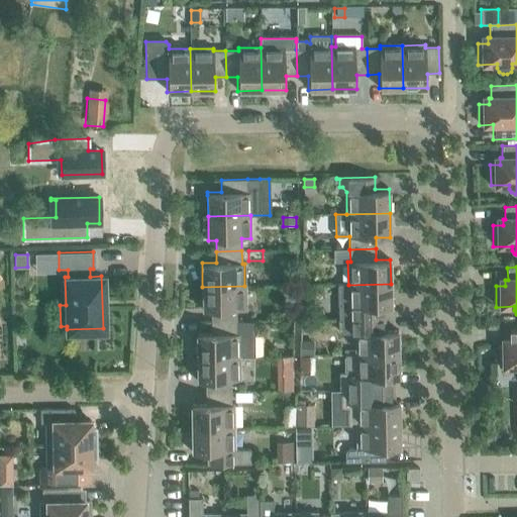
[(391,284),(348,285),(338,285),(339,320),(384,319),(383,308),(391,308),(391,284)]
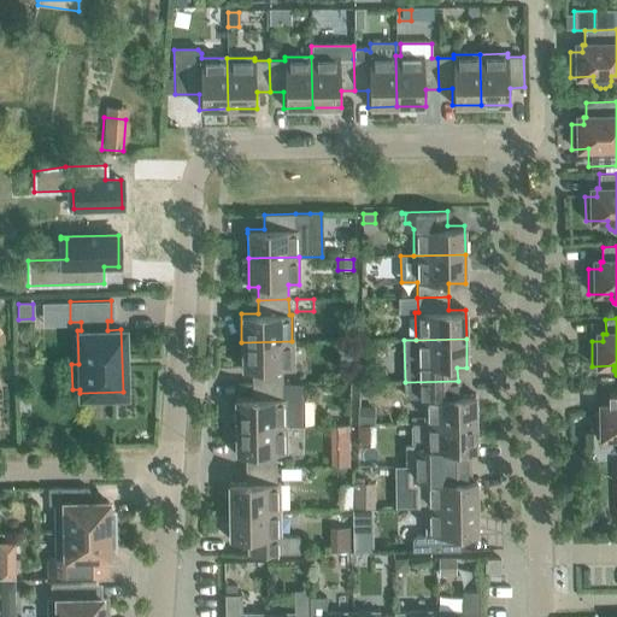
[(251,371),(251,385),(282,383),(282,369),(293,369),(292,341),(241,342),(242,371),(251,371)]
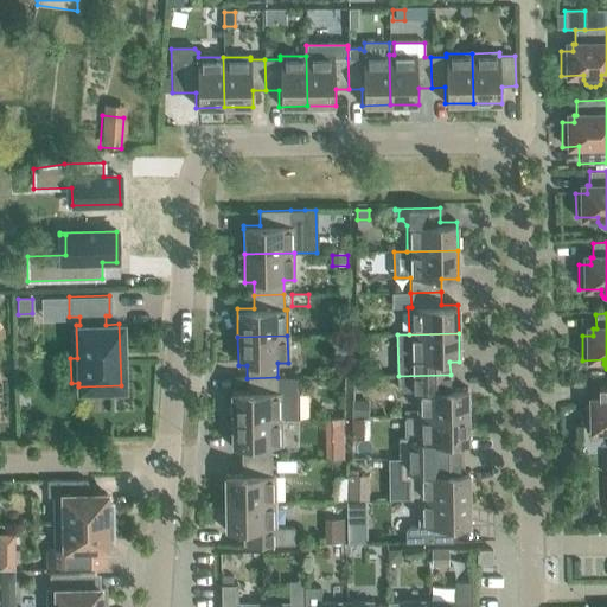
[(402,391),(417,390),(417,417),(467,416),(467,388),(451,388),(451,375),(398,376),(398,388),(402,391)]
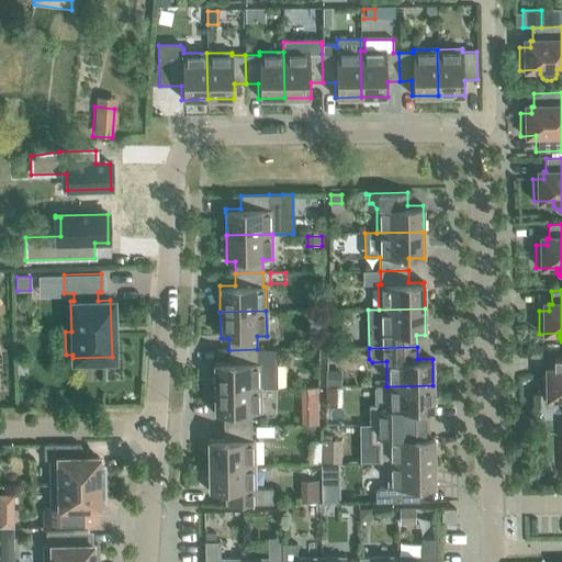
[(277,349),(257,349),(228,350),(229,362),(214,362),(214,389),(260,388),(277,388),(277,349)]
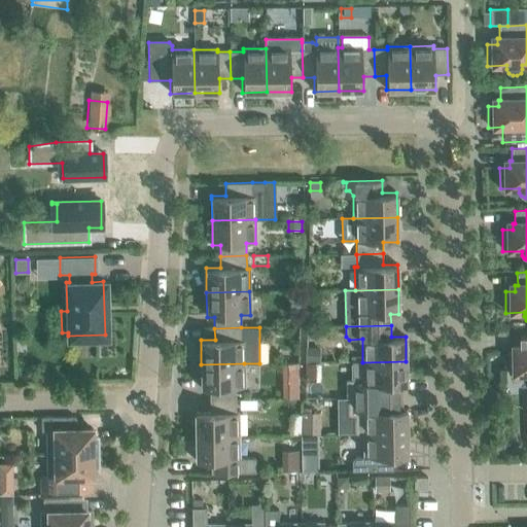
[(526,334),(519,335),(520,347),(517,347),(517,353),(507,353),(507,375),(526,374),(526,378),(526,379),(526,334)]
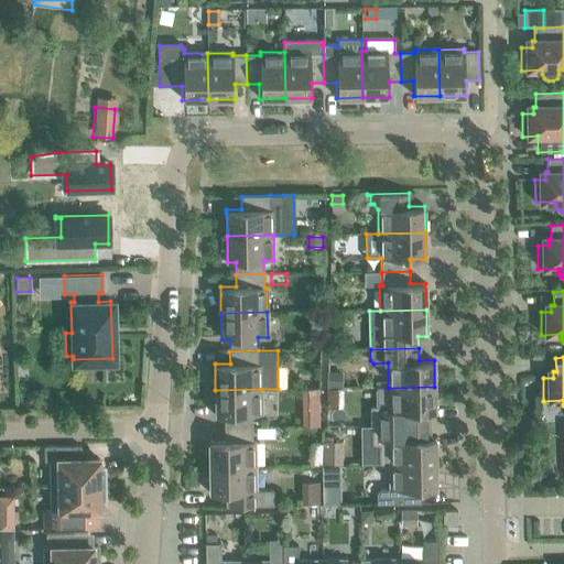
[(328,389),(344,390),(345,373),(329,373),(328,389)]
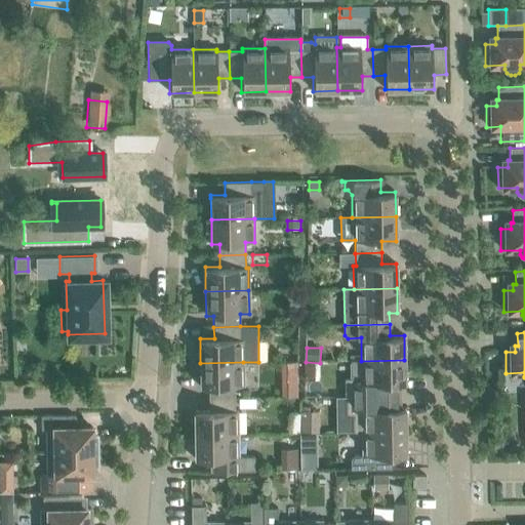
[(404,360),(361,361),(361,384),(364,384),(364,397),(391,396),(390,385),(404,385),(404,360)]
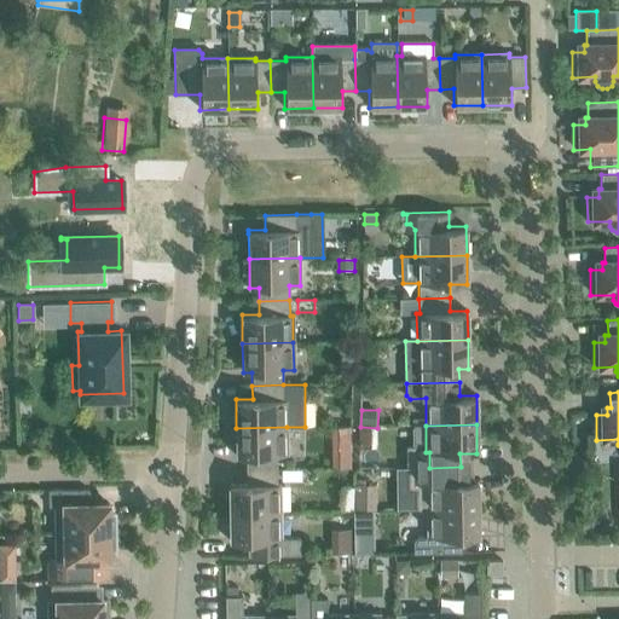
[(287,455),(287,427),(236,428),(236,457),(246,457),(246,470),(277,470),(277,455),(287,455)]
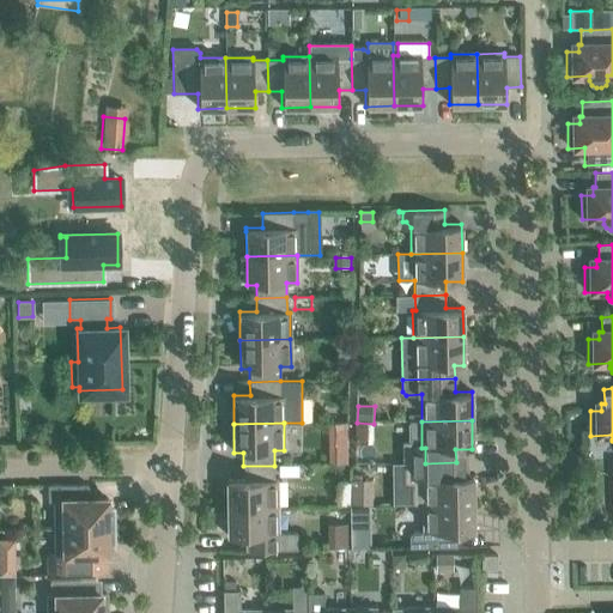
[(328,444),(346,444),(346,424),(327,424),(328,444)]
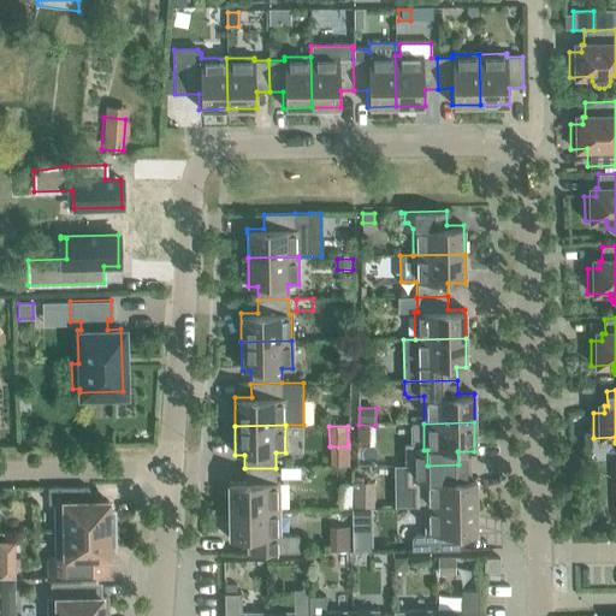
[(458,465),(427,466),(406,466),(406,486),(413,486),(414,508),(425,508),(475,507),(475,478),(458,478),(458,465)]
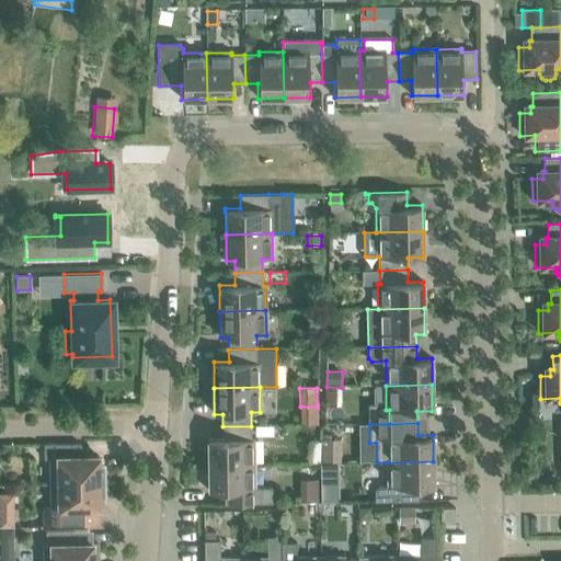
[(272,425),(254,426),(254,435),(272,435),(272,427),(272,425)]
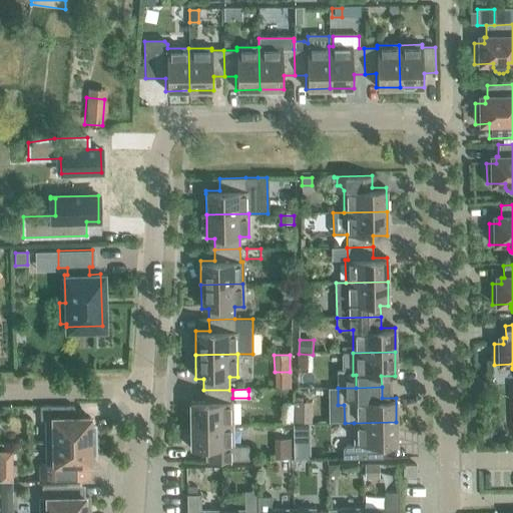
[(189,401),(190,425),(232,425),(231,402),(229,402),(229,390),(203,390),(203,401),(189,401)]
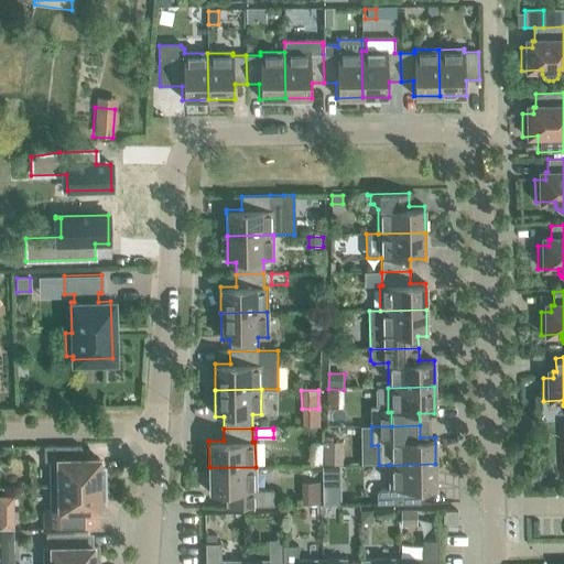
[(324,465),(342,465),(340,441),(324,442),(324,465)]
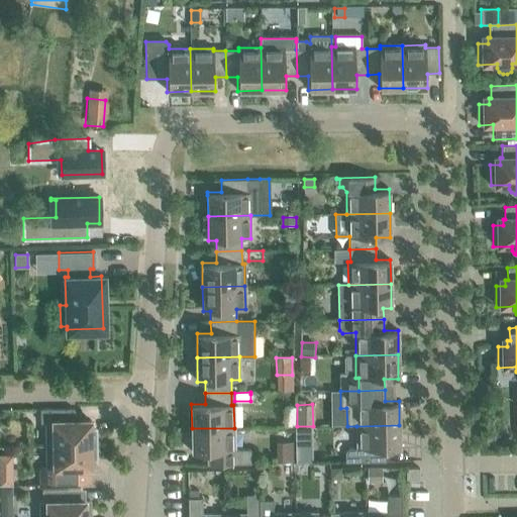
[(39,423),(44,423),(45,445),(96,444),(96,429),(91,429),(91,421),(74,421),(73,409),(39,409),(39,423)]
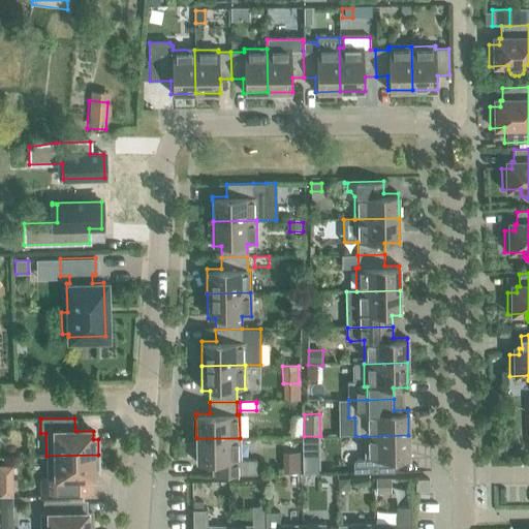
[(408,435),(365,436),(366,459),(356,459),(353,463),(353,473),(395,472),(395,460),(409,460),(408,435)]
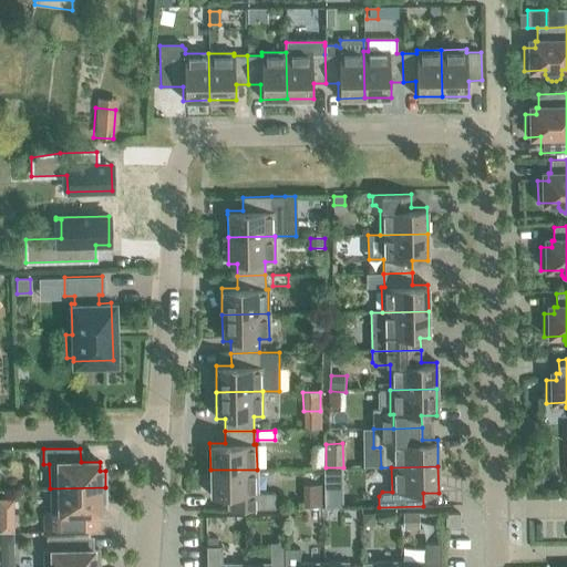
[(257,494),(257,470),(210,470),(210,496),(226,496),(226,509),(276,508),(275,493),(257,494)]
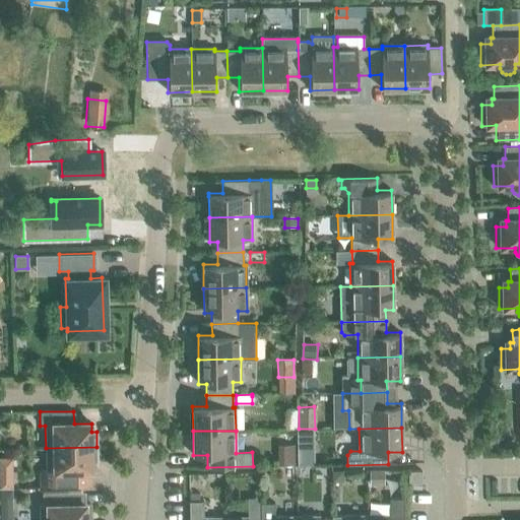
[(87,471),(92,471),(91,462),(96,462),(96,447),(46,448),(46,470),(41,470),(41,484),(87,483),(87,471)]
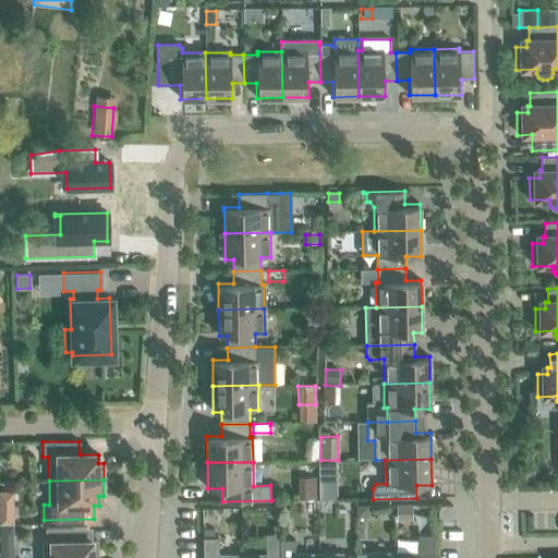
[(336,480),(318,480),(319,498),(336,498),(336,480)]
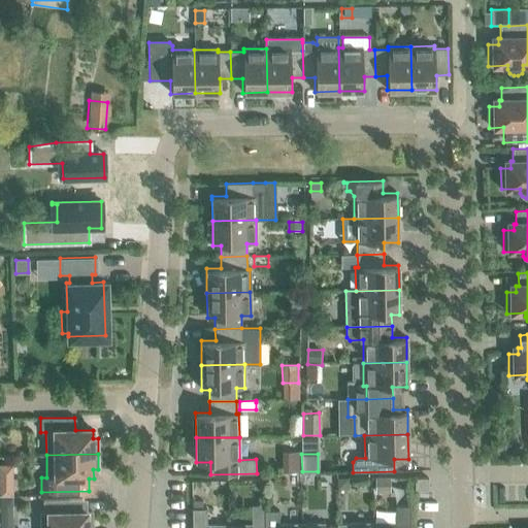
[(349,485),(348,479),(336,480),(337,491),(343,491),(349,485)]
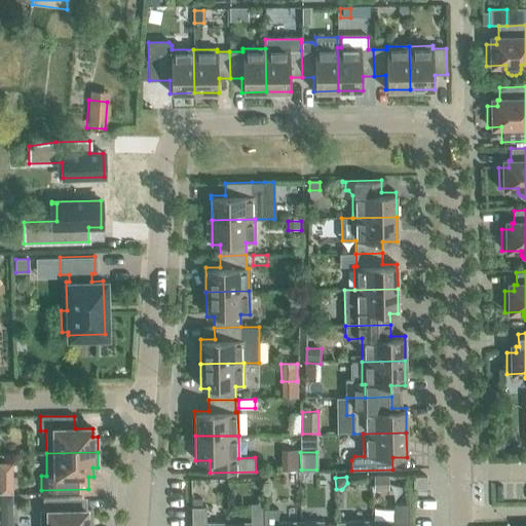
[(389,477),(375,478),(375,491),(389,491),(389,477)]
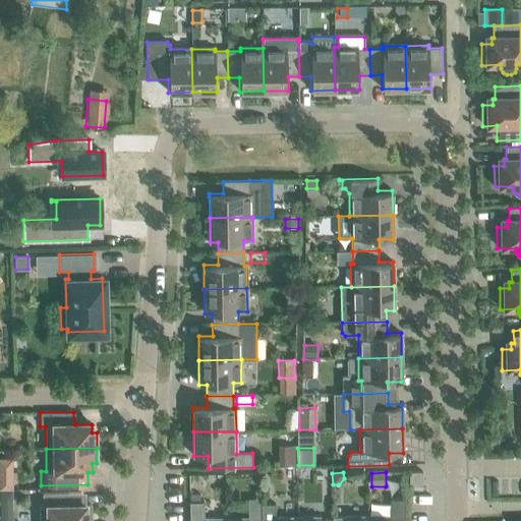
[(422,472),(409,472),(409,483),(422,483),(422,472)]
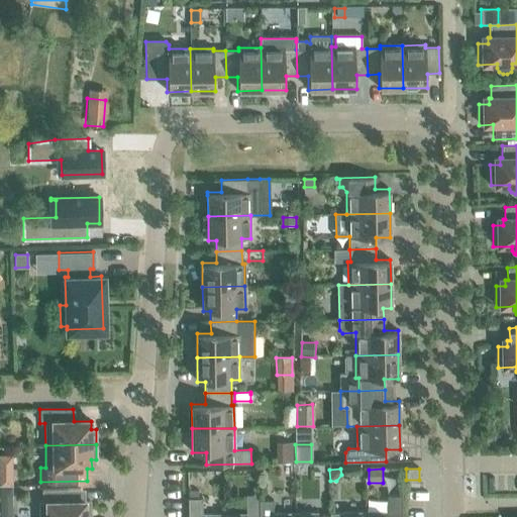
[(13,473),(0,472),(0,486),(13,487),(13,473)]
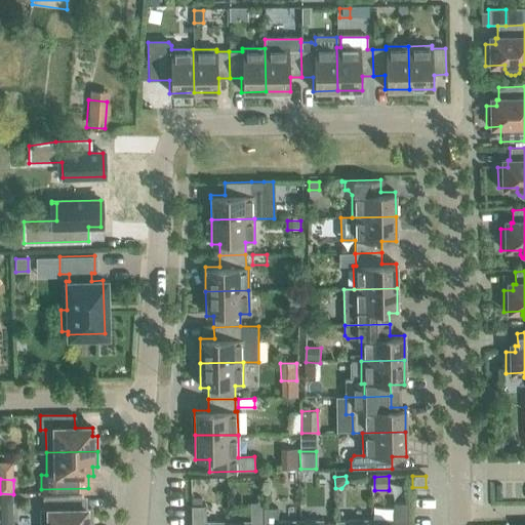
[(12,494),(0,494),(0,505),(12,505),(12,494)]
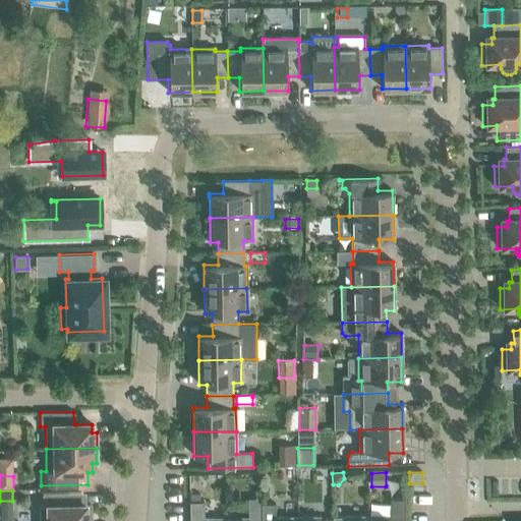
[(42,506),(39,506),(39,520),(90,520),(91,514),(91,506),(80,506),(80,493),(67,493),(42,494),(42,506)]
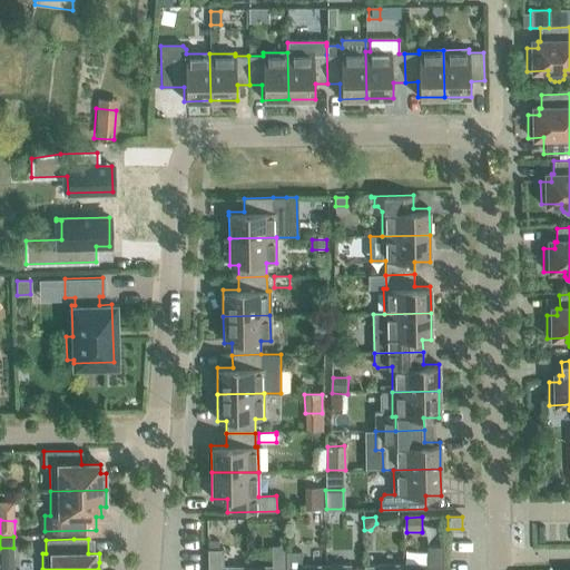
[(426,564),(403,564),(403,569),(442,569),(442,546),(426,546),(426,564)]
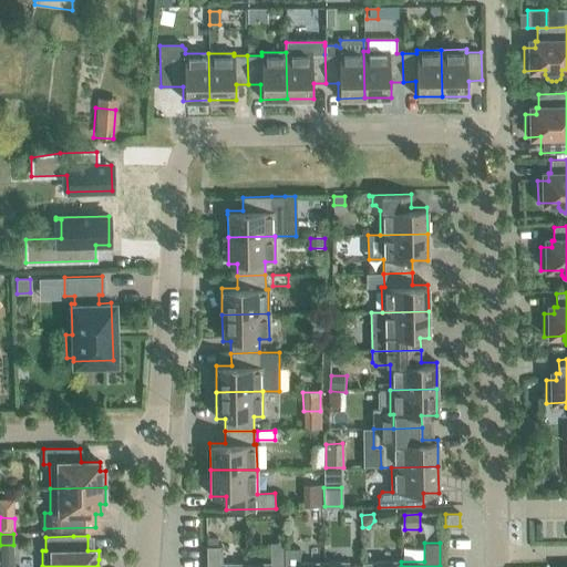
[(246,566),(246,564),(223,565),(222,546),(206,546),(206,566),(246,566)]
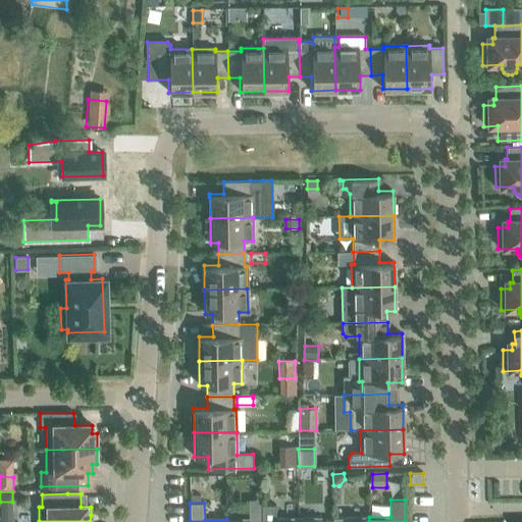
[(262,505),(262,521),(298,521),(298,518),(276,519),(275,505),(262,505)]
